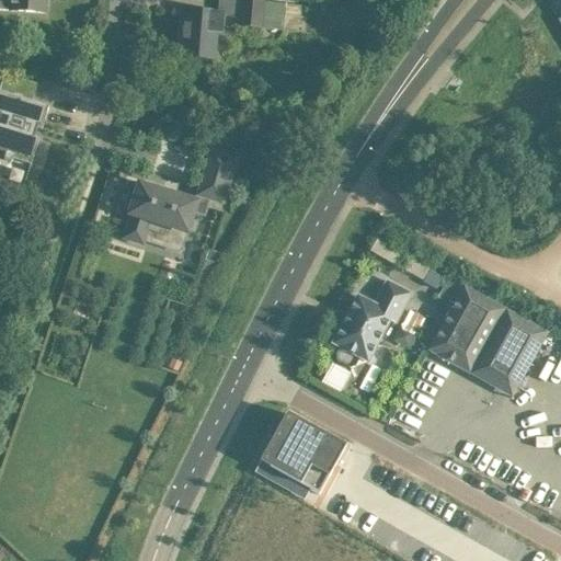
[(0,0),(0,10),(44,13),(44,0),(0,0)]
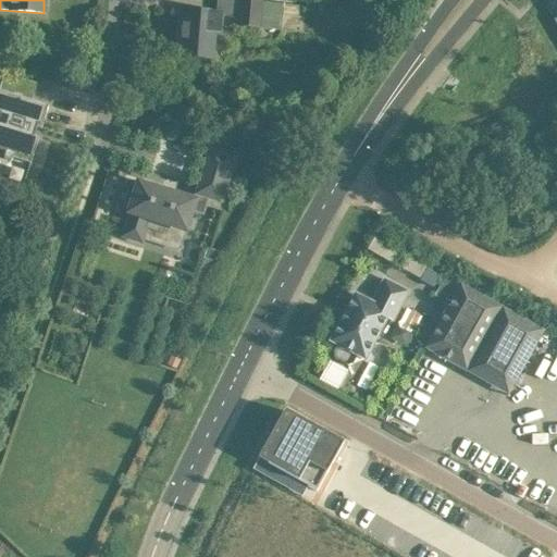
[(297,7),(239,0),(237,19),(236,28),(260,31),(260,28),(282,32),(282,28),(295,31),(297,7)]
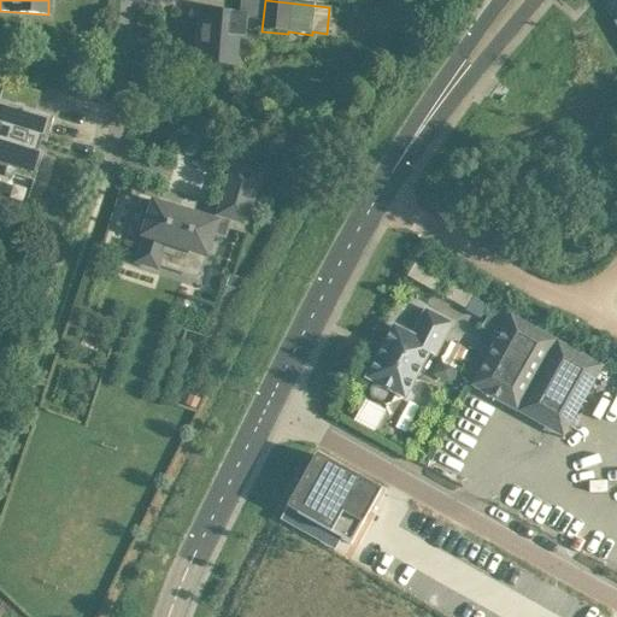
[(244,37),(245,16),(200,12),(198,31),(204,31),(200,63),(203,63),(201,68),(201,70),(203,74),(204,75),(207,77),(209,77),(210,78),(213,77),(216,77),(217,75),(219,72),(221,70),(221,65),(234,66),(236,37),(244,37)]
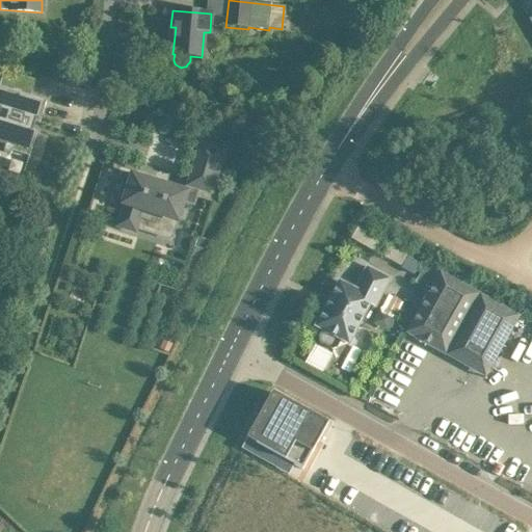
[(46,103),(29,98),(34,80),(3,71),(0,81),(0,147),(4,149),(4,152),(10,154),(11,151),(29,157),(36,132),(32,131),(35,122),(40,124),(46,103)]
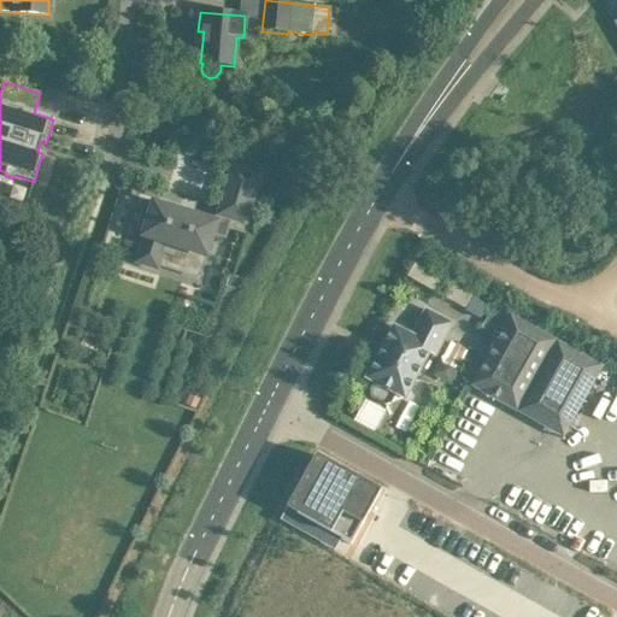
[(136,263),(157,270),(162,254),(181,260),(183,251),(206,258),(213,235),(224,239),(230,219),(245,224),(262,172),(246,168),(245,170),(233,166),(216,223),(191,215),(178,211),(152,203),(150,213),(142,212),(139,224),(145,227),(141,238),(144,239),(136,263)]
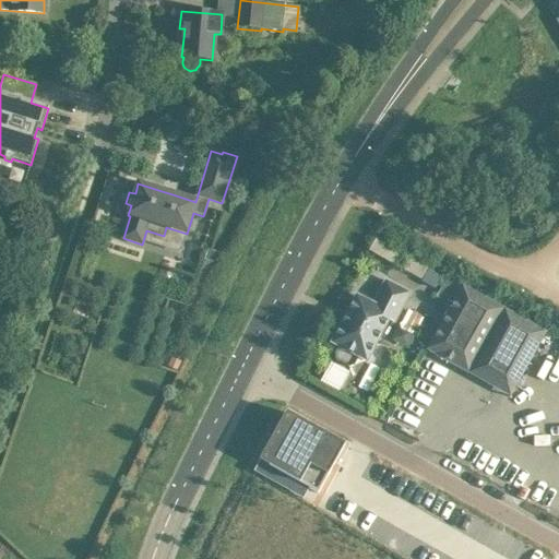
[(423,282),(421,283),(435,290),(442,275),(430,268),(423,282)]
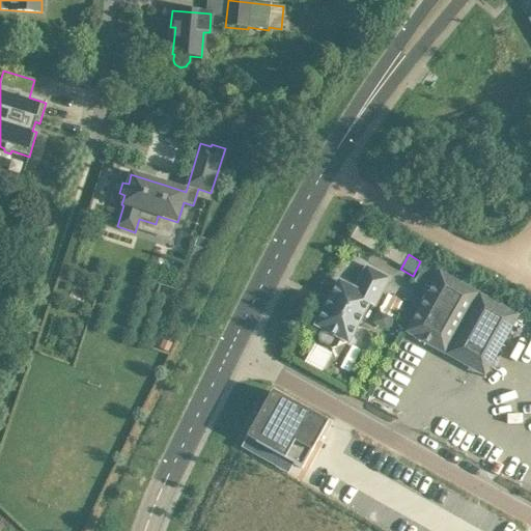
[(423,264),(416,280),(429,287),(438,272),(423,264)]
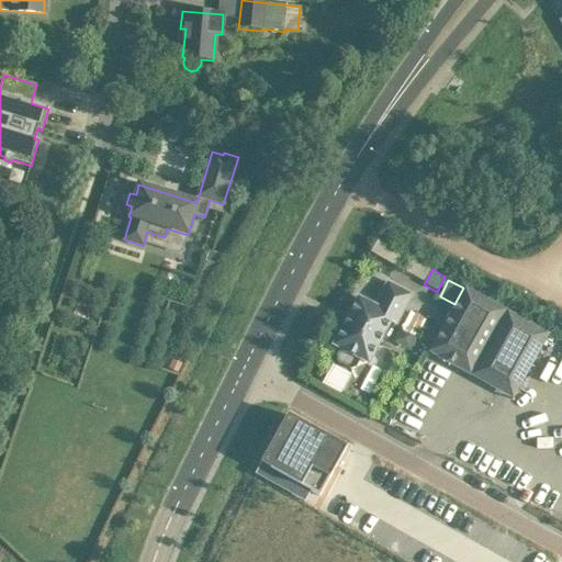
[(395,325),(397,321),(411,294),(388,282),(374,306),(357,298),(333,345),(340,349),(336,357),(338,362),(350,370),(356,368),(360,359),(368,363),(390,322),(395,325)]
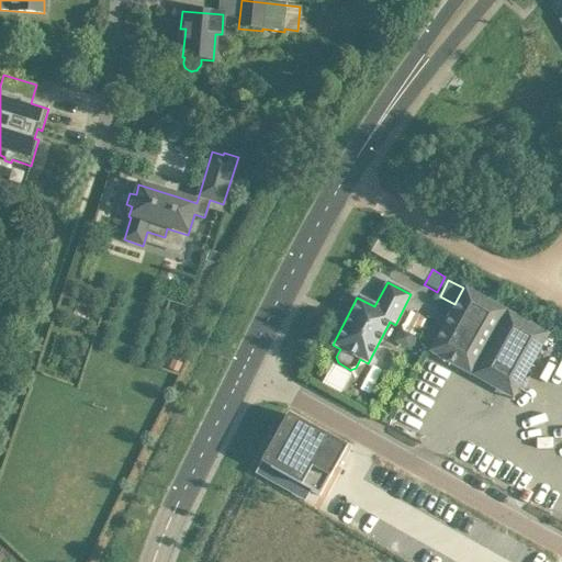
[(428,352),(471,377),(513,400),(549,334),(464,287),(428,352)]
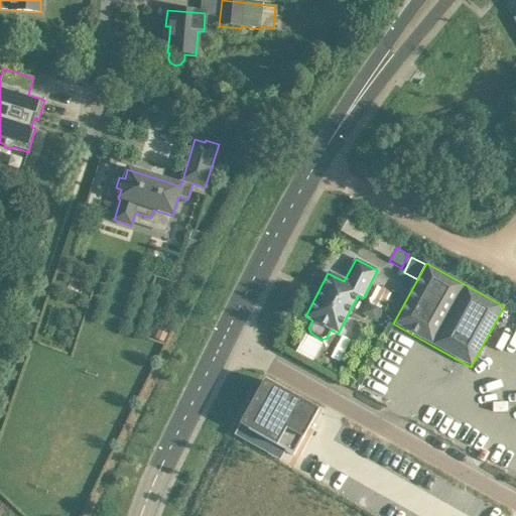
[(376,320),(383,307),(368,300),(361,313),(376,320)]
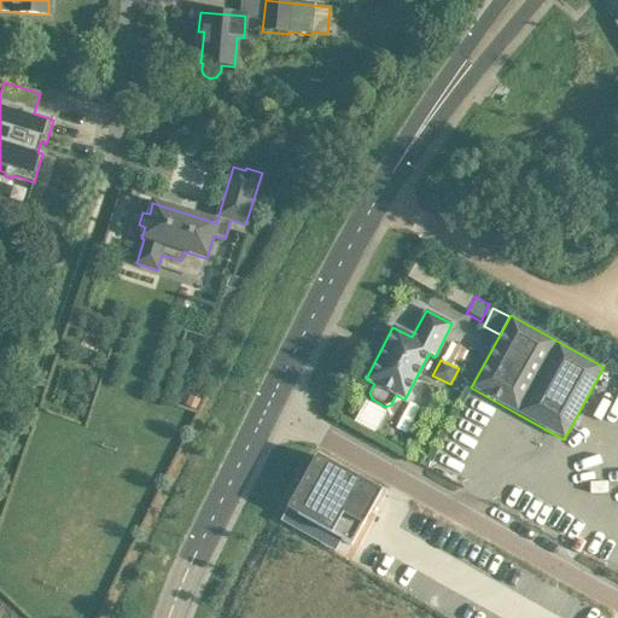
[(200,398),(190,394),(186,403),(196,408),(200,398)]
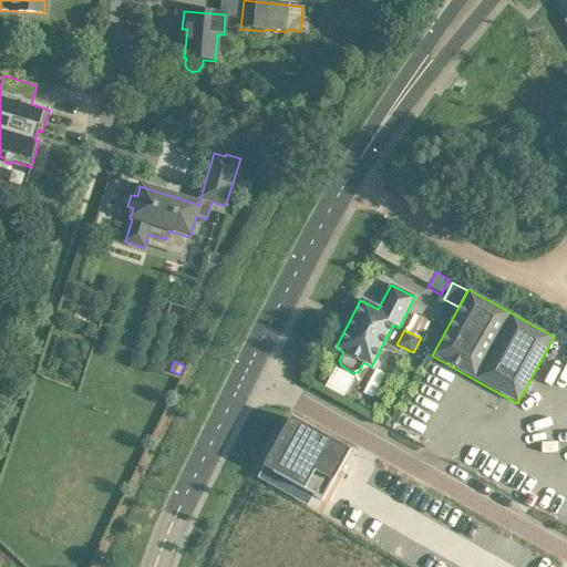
[(350,452),(290,419),(263,467),(322,501),(350,452)]
